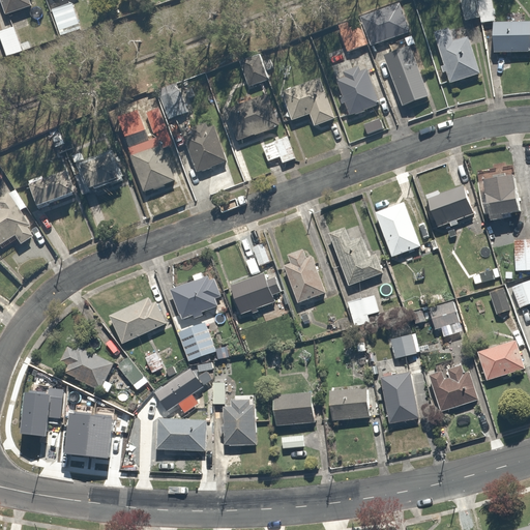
[(0,0),(0,12),(5,10),(7,16),(33,6),(30,0),(0,0)]
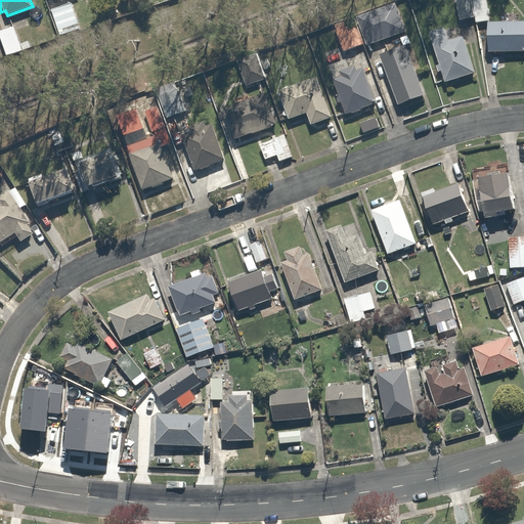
[(456,0),(463,23),(477,18),(472,2),(471,0),(456,0)]
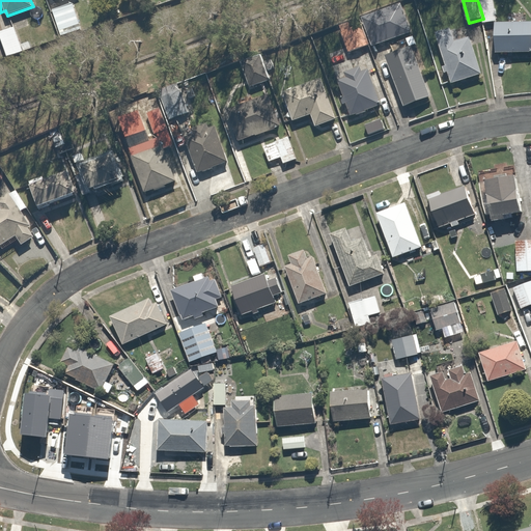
[(492,0),(484,0),(478,2),(483,19),(485,25),(498,21),(492,0)]
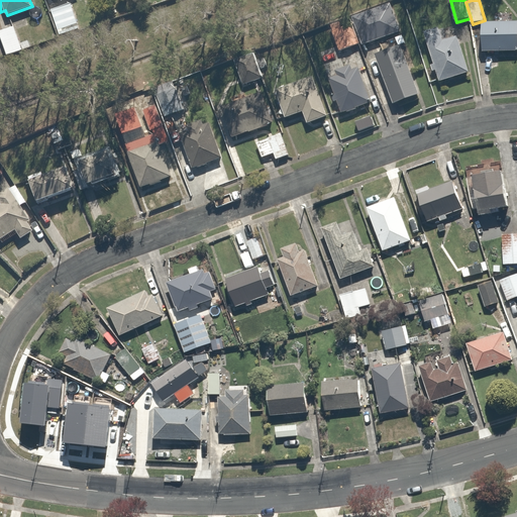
[(72,3),(53,9),(62,37),(81,31),(72,3)]
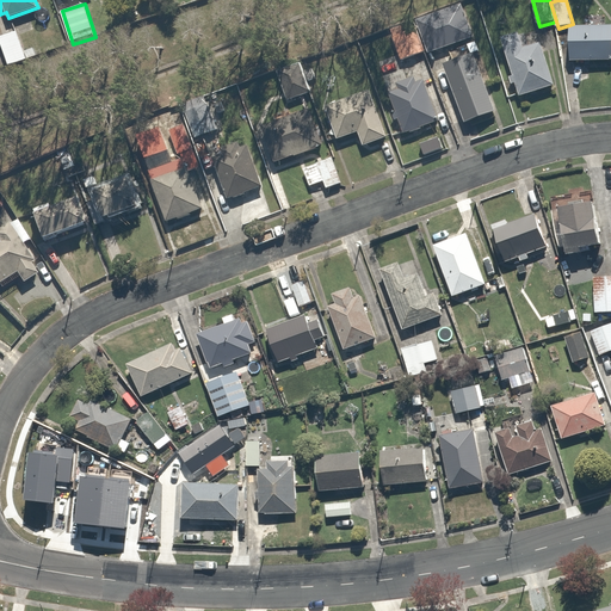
[(415,23),(389,34),(400,61),(427,50),(415,23)]
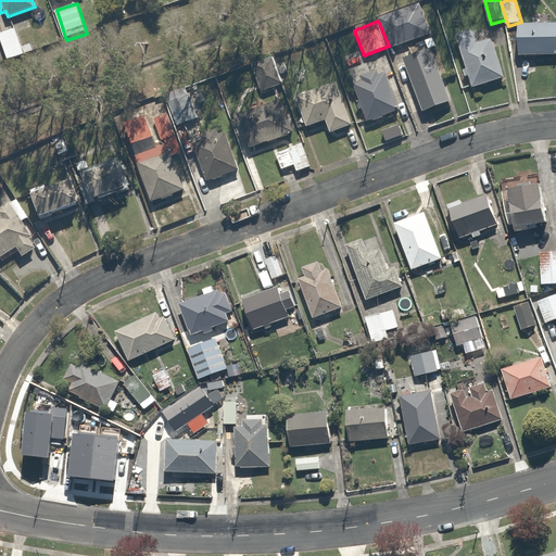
[(555,22),(518,24),(519,59),(555,57),(555,22)]
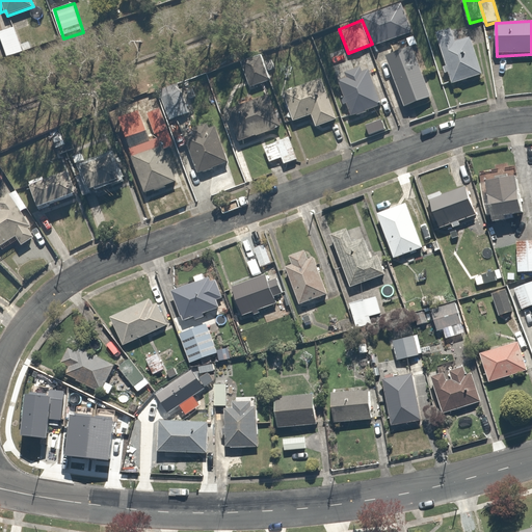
[(470,23),(435,33),(450,83),(484,73),(470,23)]
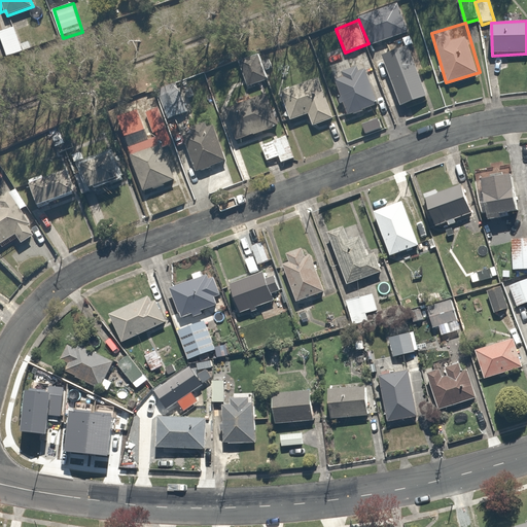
[(15,28),(0,33),(0,37),(8,60),(26,54),(15,28)]
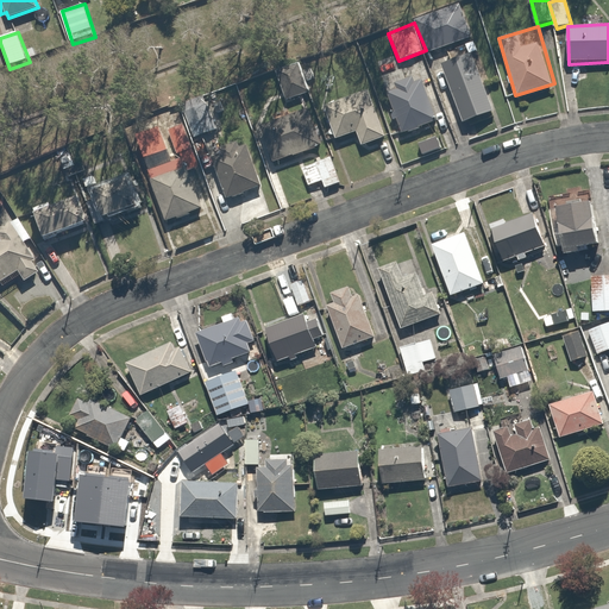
[(449,51),(453,64),(443,68),(465,125),(495,113),(481,79),(468,43),(449,51)]
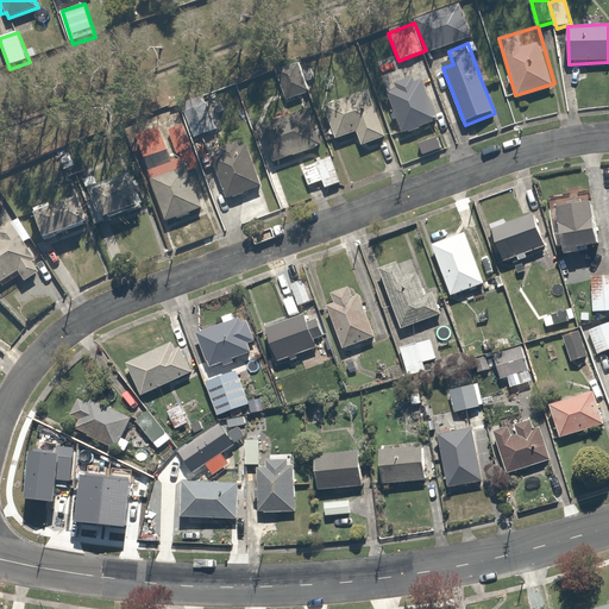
[(309,92),(299,62),(275,70),(286,100),(309,92)]
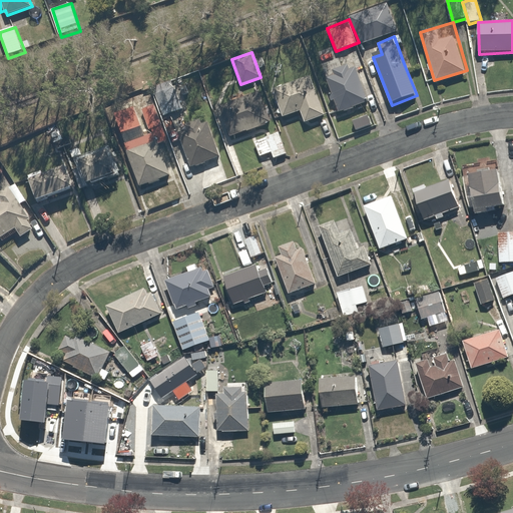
[(337,103),(341,113),(371,102),(352,53),(322,65),(327,77),(323,78),(327,89),(331,87),(334,94),(330,95),(334,105),(337,103)]
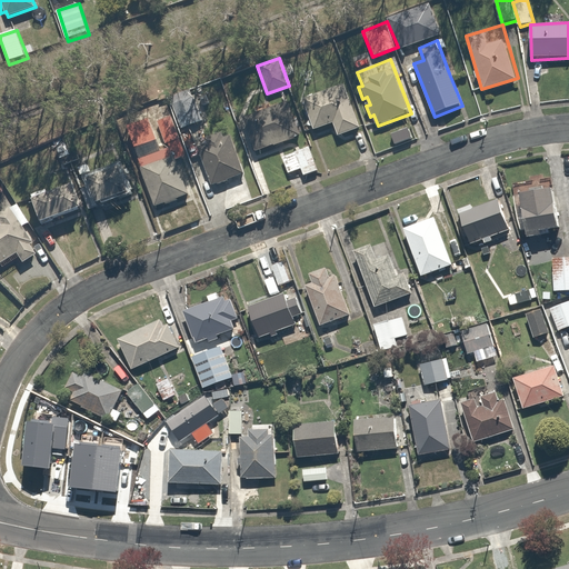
[(347,86),(303,101),(316,133),(337,126),(341,138),(362,130),(347,86)]
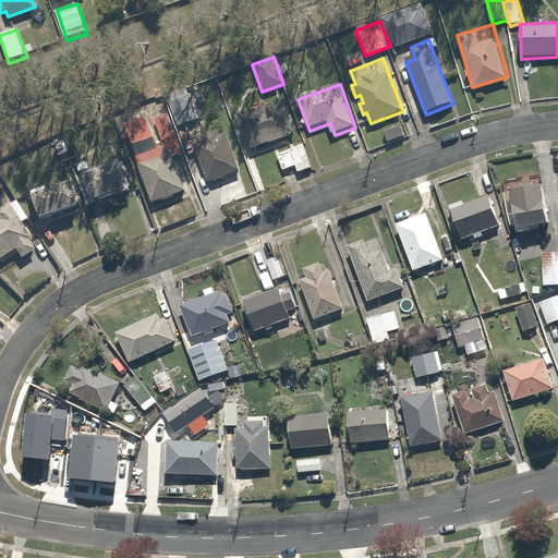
[(164,97),(170,116),(176,129),(201,119),(189,87),(164,97)]
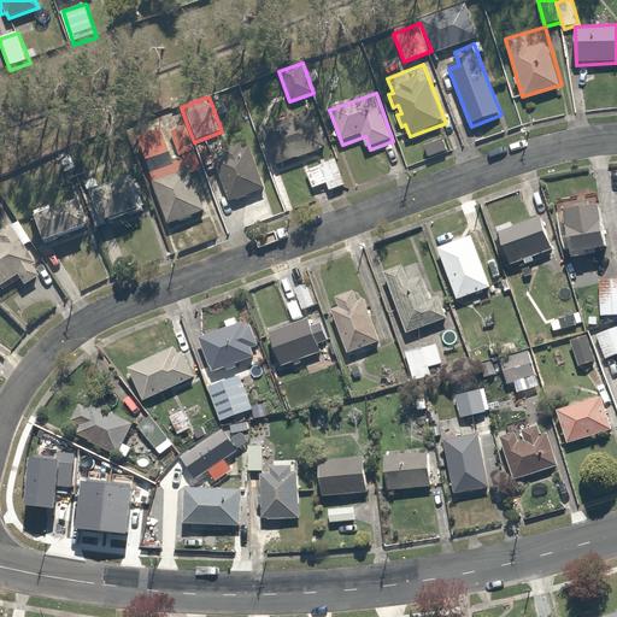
[(313,111),(265,129),(278,165),(328,147),(313,111)]
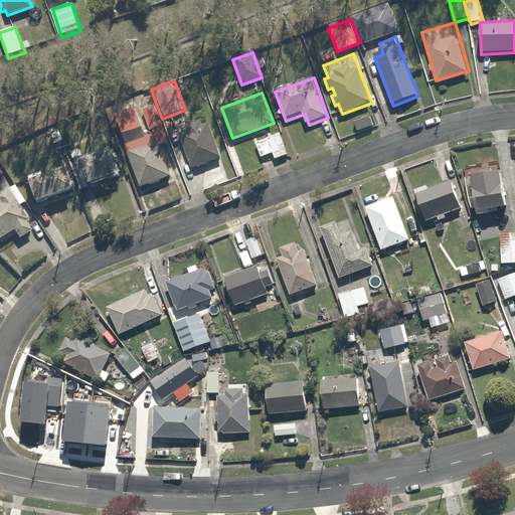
[(142,112),(150,134),(158,131),(165,128),(162,119),(157,107),(142,112)]
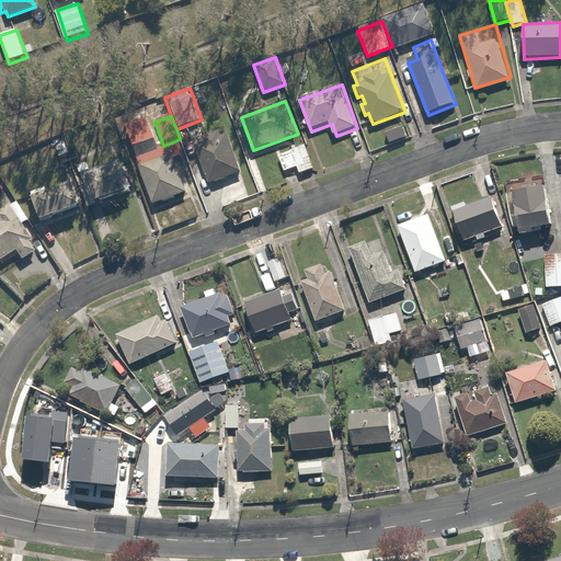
[(227,132),(193,145),(208,185),(242,172),(227,132)]
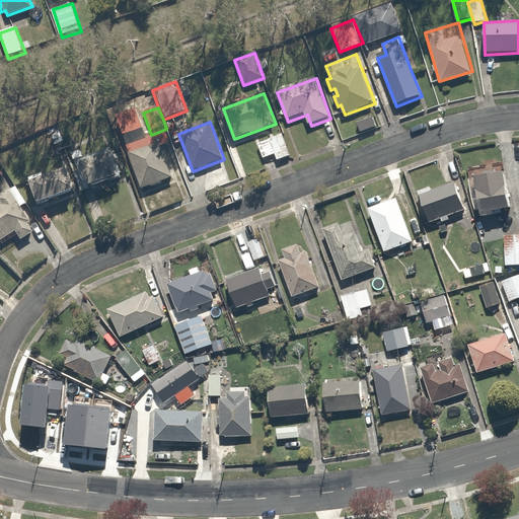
[(151,135),(127,144),(144,192),(177,178),(159,132),(151,135)]
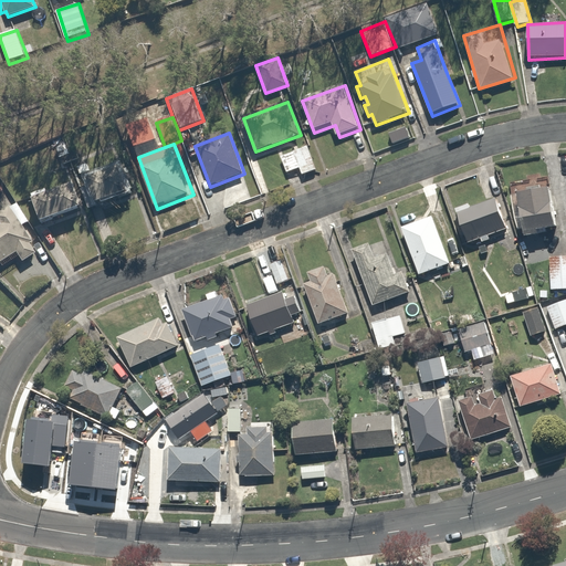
[(301,168),(304,178),(320,171),(310,147),(280,159),(286,175),(301,168)]
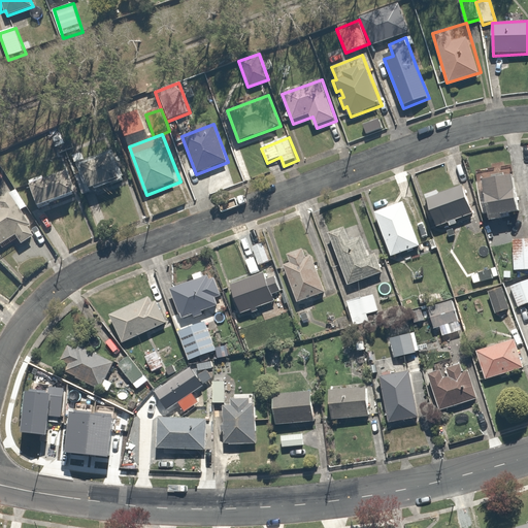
[(114,155),(81,168),(91,193),(125,179),(114,155)]
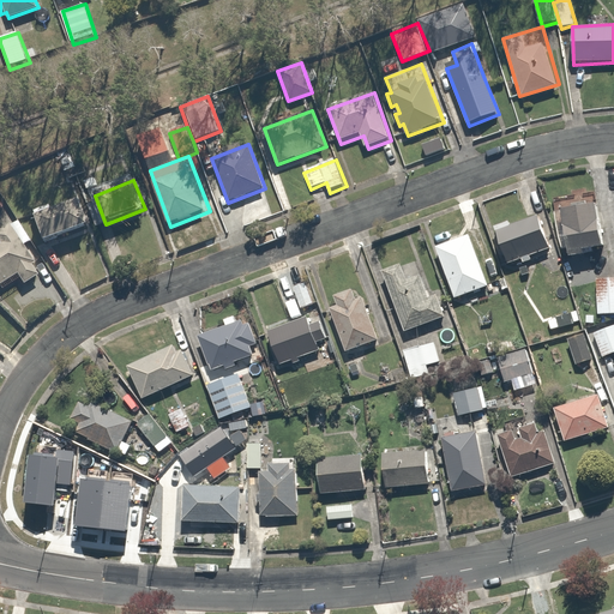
[(48,208),(34,212),(46,247),(90,232),(80,203),(50,214),(48,208)]
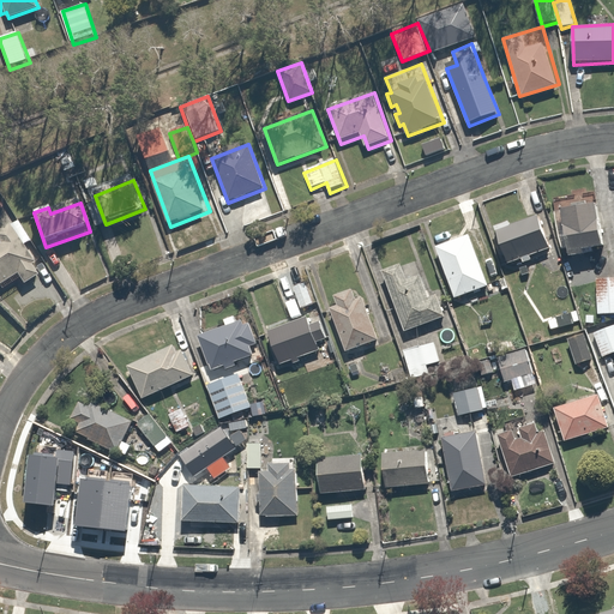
[(600,205),(563,214),(571,257),(609,250),(600,205)]
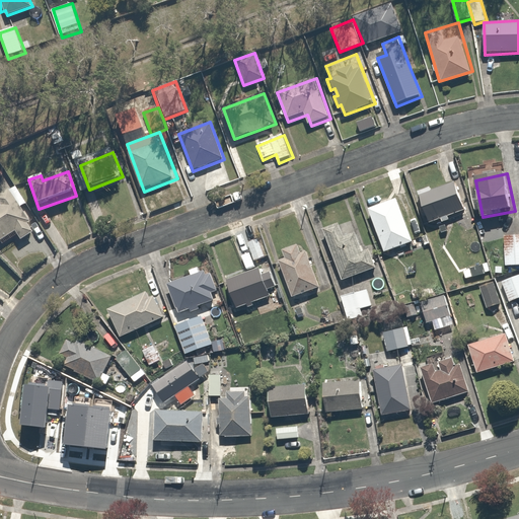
[(457,181),(419,196),(429,227),(468,213),(457,181)]
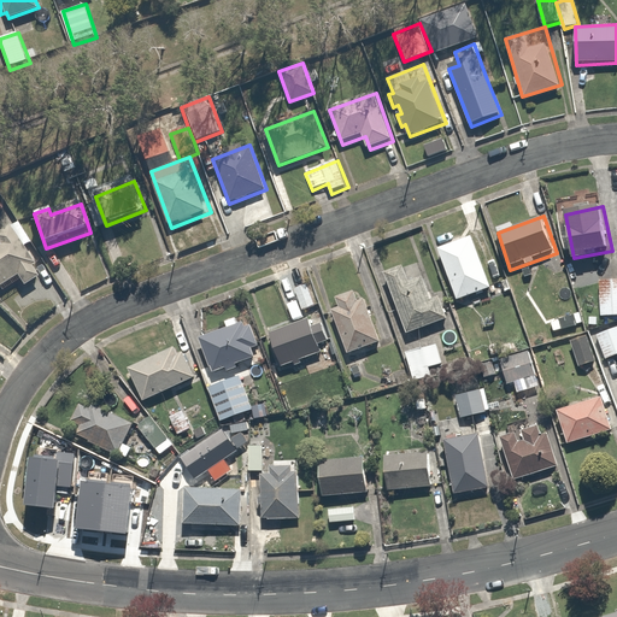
[(0,288),(17,278),(22,287),(40,276),(11,230),(0,236),(0,288)]
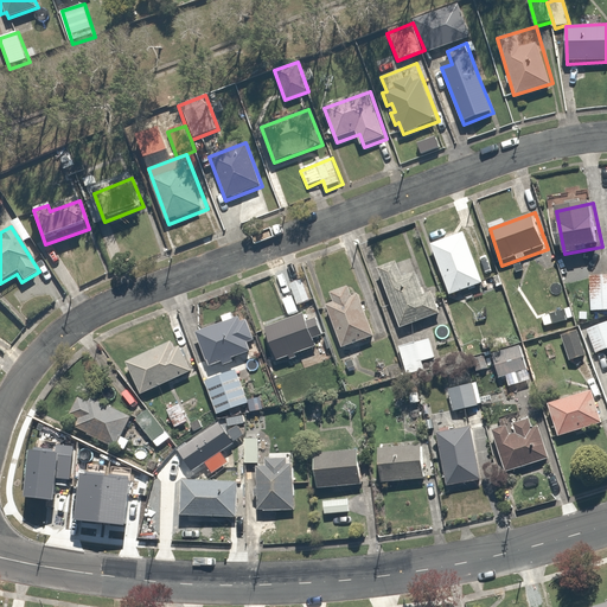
[(467,232),(432,244),(449,295),(484,283),(467,232)]
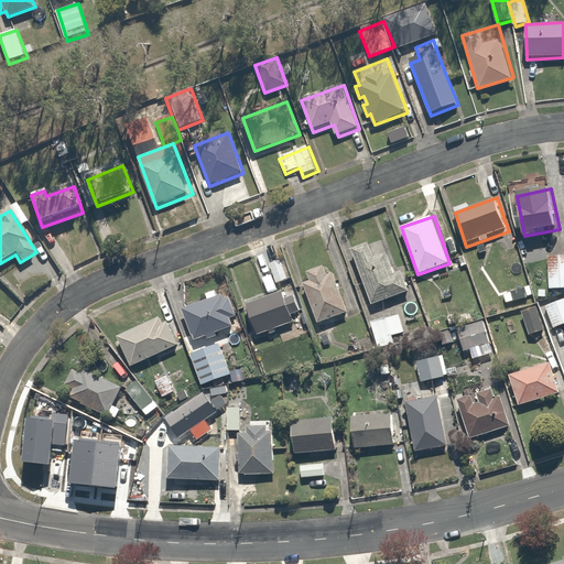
[(375,258),(370,243),(354,249),(373,305),(410,292),(403,271),(394,274),(387,253),(375,258)]
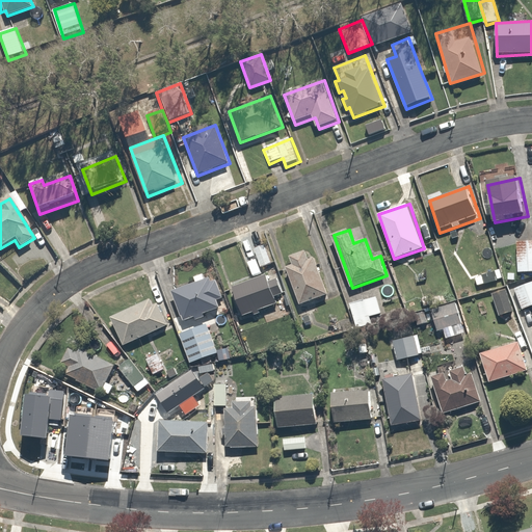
[(531,239),(516,240),(517,275),(531,274),(531,239)]
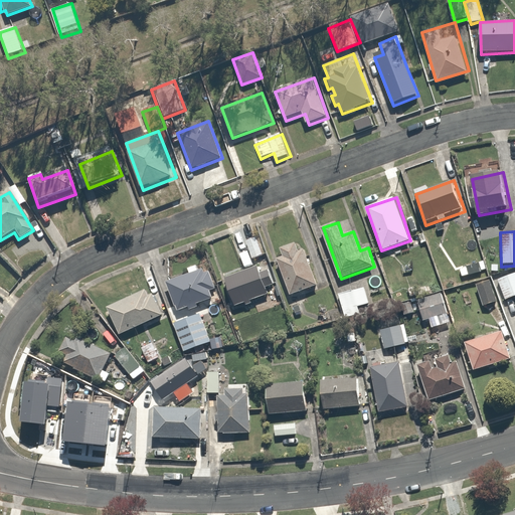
[(259,235),(245,240),(252,261),(266,255),(259,235)]
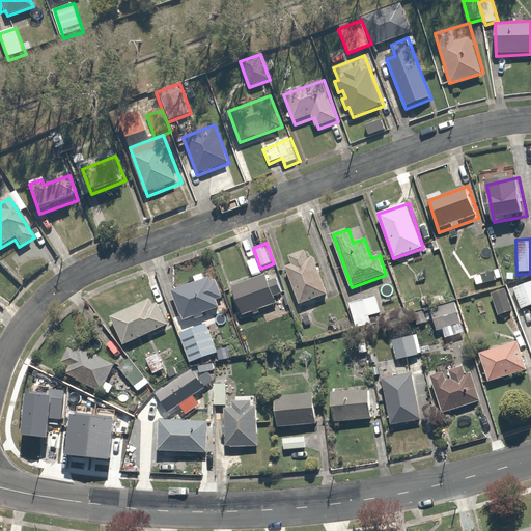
[(292,264),(284,269),(300,306),(330,294),(315,258),(310,261),(305,250),(289,256),(292,264)]
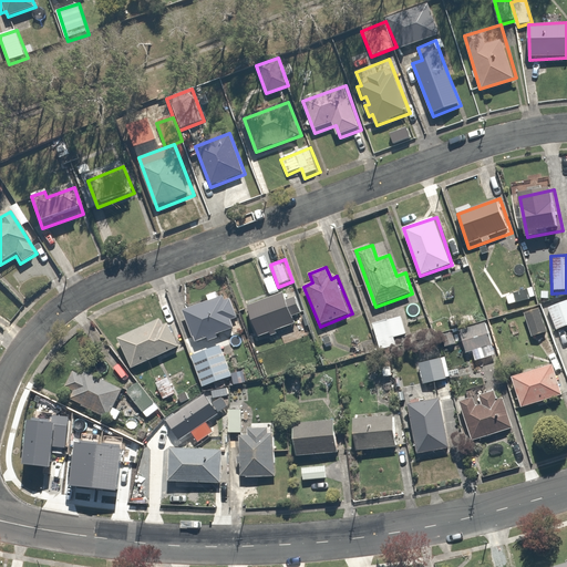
[(516,291),(498,298),(505,315),(522,309),(516,291)]
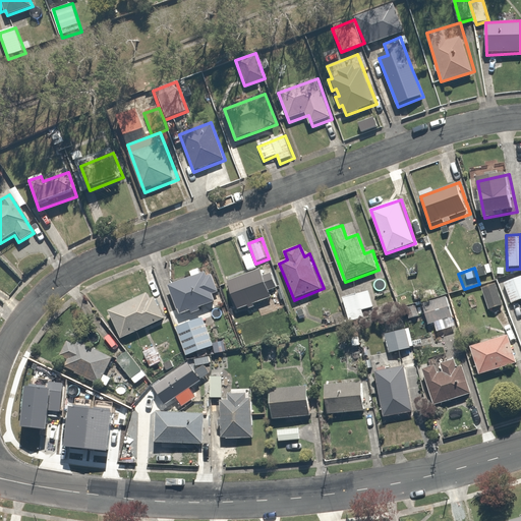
[(219,292),(212,273),(207,274),(206,270),(167,284),(176,309),(177,309),(179,313),(189,309),(191,312),(198,309),(197,306),(214,300),(212,294),(219,292)]
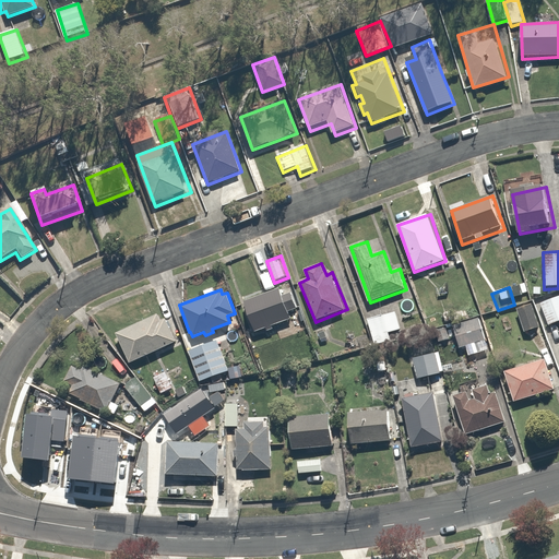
[(292,318),(300,314),(293,293),(284,296),(282,290),(246,304),(257,334),(293,321),(292,318)]
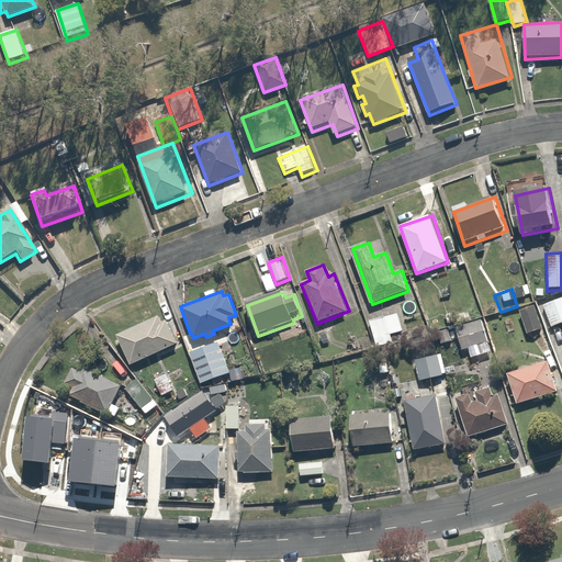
[(561,295),(543,305),(554,328),(561,325),(561,295)]
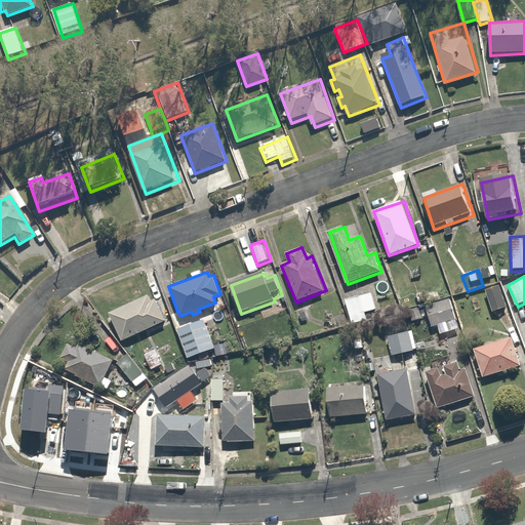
[(500,282),(484,289),(493,313),(511,307),(500,282)]
